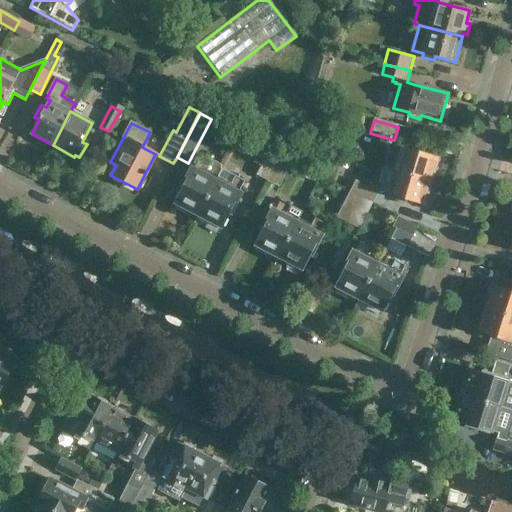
[(394,156),(390,170),(429,181),(436,157),(398,147),(396,156),(394,156)]
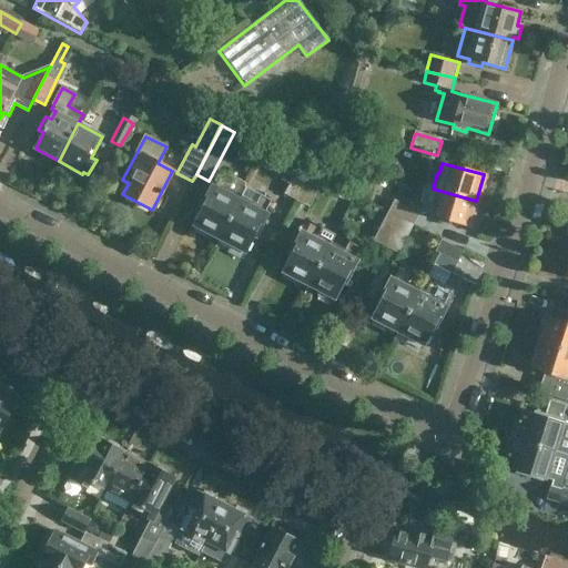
[(284,194),(297,200),(313,171),(300,164),(284,194)]
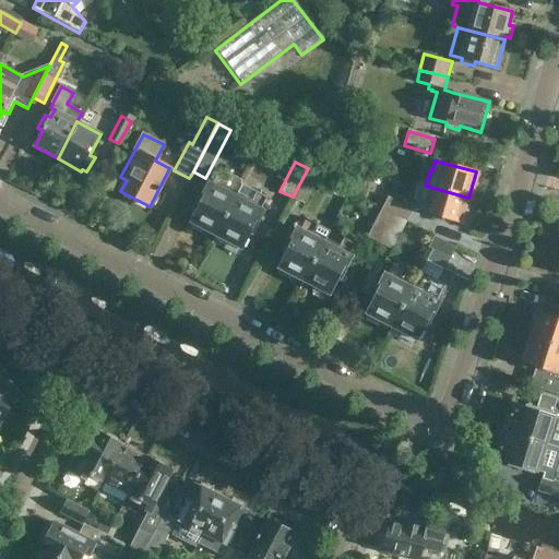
[(293,197),(306,204),(320,175),(308,168),(293,197)]
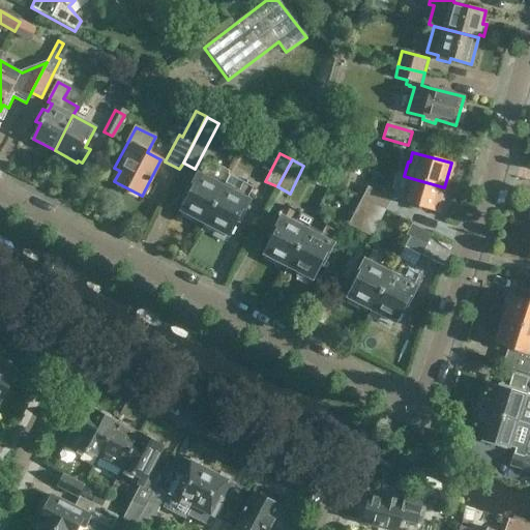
[(181,211),(205,224),(224,187),(229,176),(228,175),(229,172),(217,166),(215,169),(206,164),(200,175),(198,174),(187,196),(189,196),(181,211)]
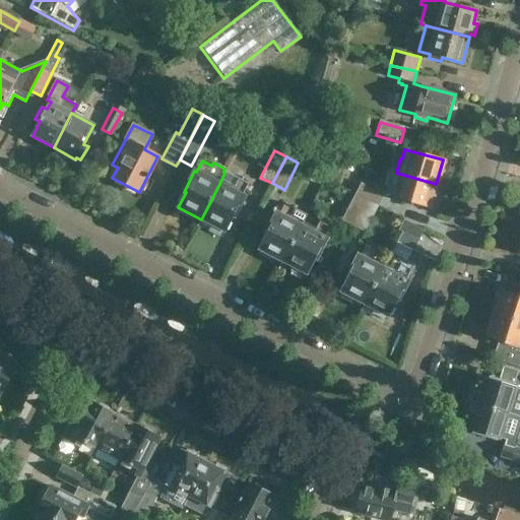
[(219,184),(201,219),(223,231),(232,216),(234,217),(245,196),(242,195),(248,184),(238,180),(224,173),(219,184)]
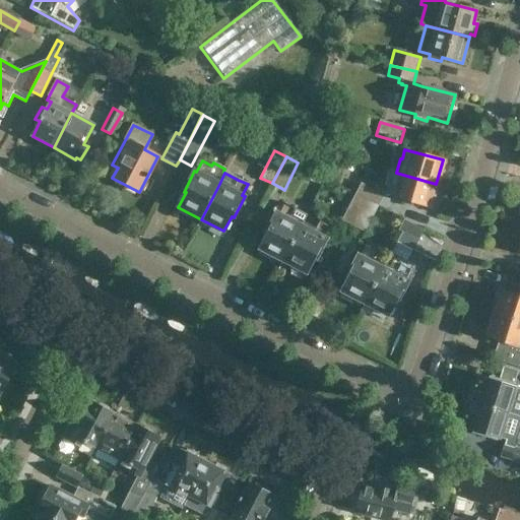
[(436,184),(396,173),(390,196),(429,207),(436,184)]
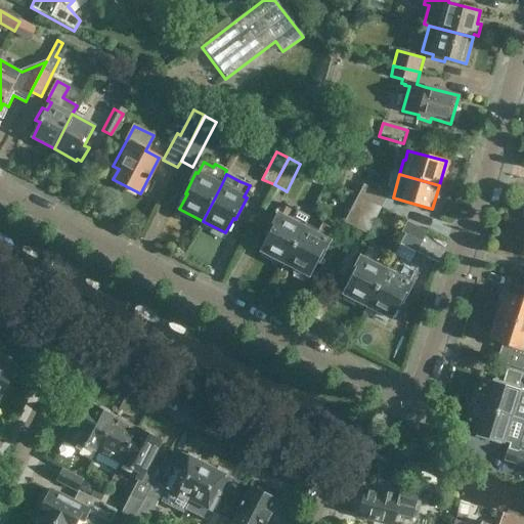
[(362,183),(357,195),(381,208),(387,197),(362,183)]
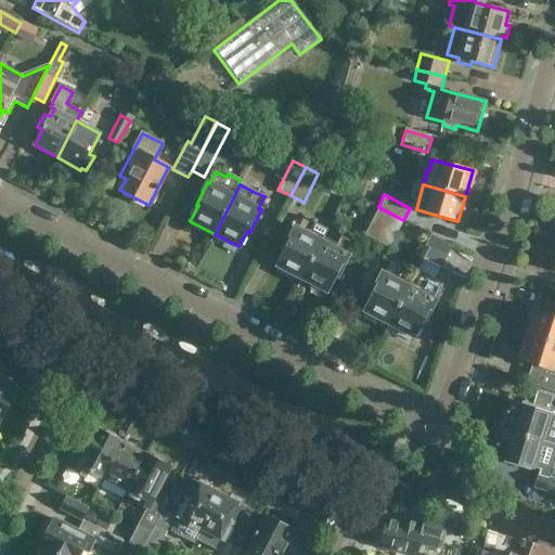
[(378,207),(363,235),(376,242),(390,214),(378,207)]
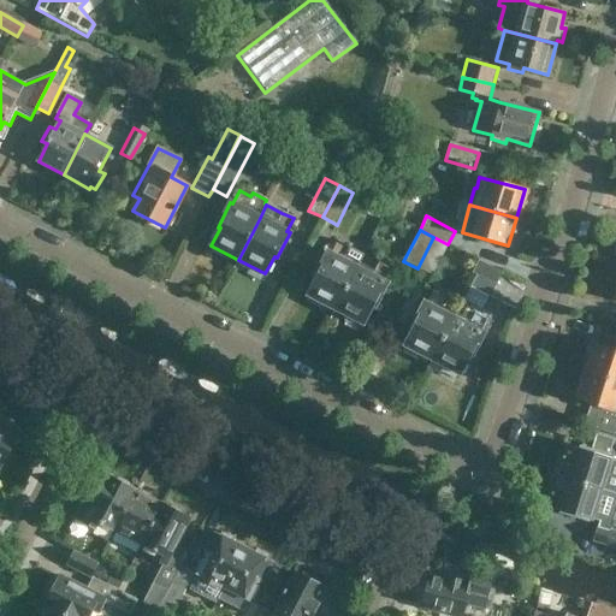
[(433,237),(418,268),(431,276),(448,244),(433,237)]
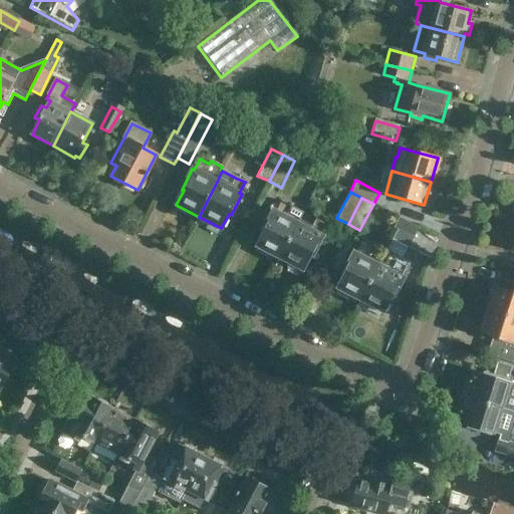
[(269,254),(279,259),(297,224),(285,217),(291,206),(281,202),(275,212),(273,211),(263,231),(265,232),(257,247),(259,248),(257,252),(267,258),(269,254)]
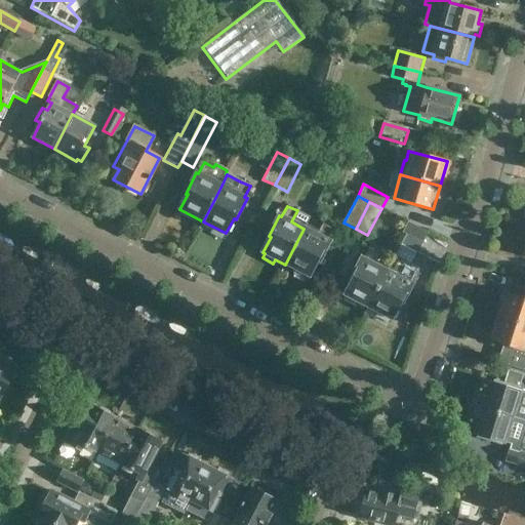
[(402,233),(421,243),(427,233),(407,223),(402,233)]
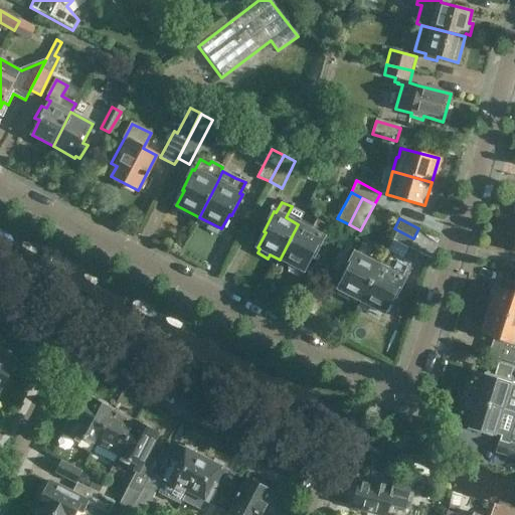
[(298,224),(280,260),(291,265),(289,269),(300,275),(302,271),(303,271),(311,256),(312,258),(323,236),(321,235),(326,225),(316,220),(311,230),(298,224)]
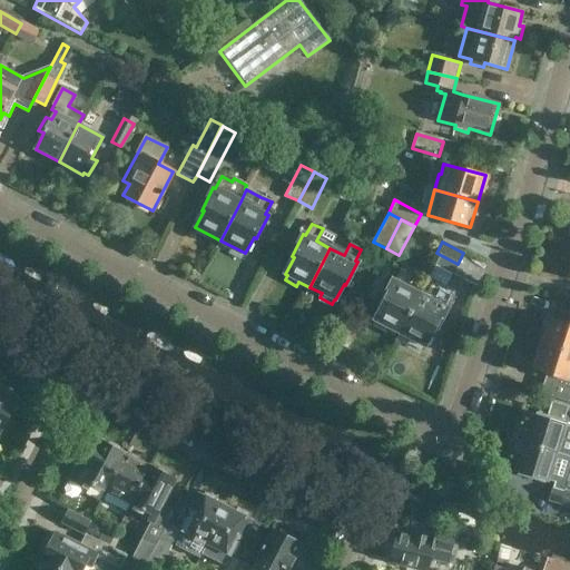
[(389,328),(399,334),(420,294),(406,287),(412,275),(401,269),(394,282),(392,279),(381,303),(382,304),(374,320),(376,322),(374,326),(386,333),(389,328)]
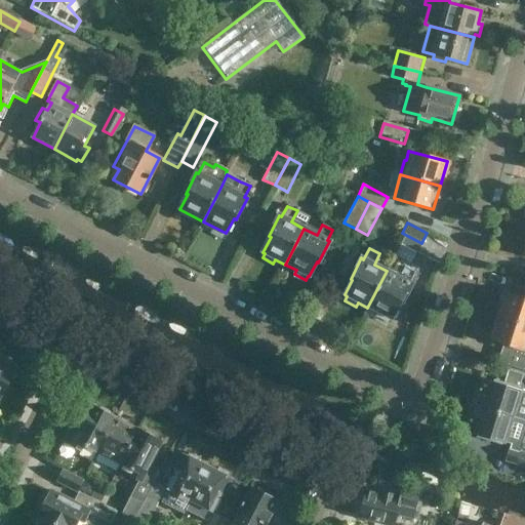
[(387,271),(367,308),(378,313),(376,317),(388,323),(390,319),(392,319),(400,305),(401,305),(412,284),(410,283),(416,273),(404,267),(399,278),(387,271)]
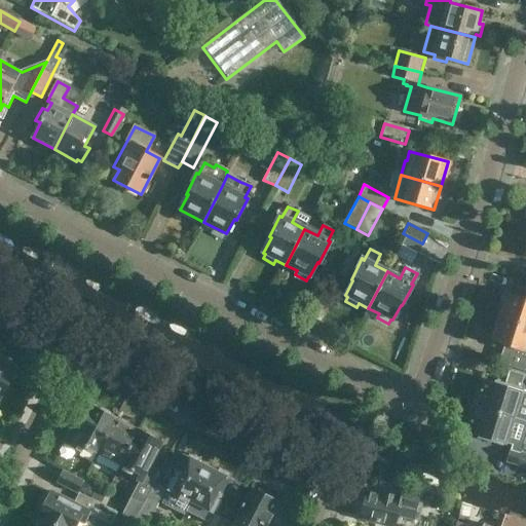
[(501,303),(497,315),(525,325),(525,299),(506,293),(503,303),(501,303)]
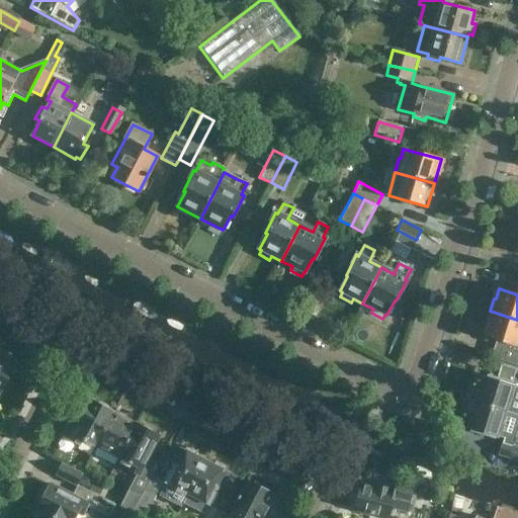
[(517,320),(490,311),(486,324),(488,324),(484,335),(500,340),(495,356),(517,363),(517,365),(517,320)]
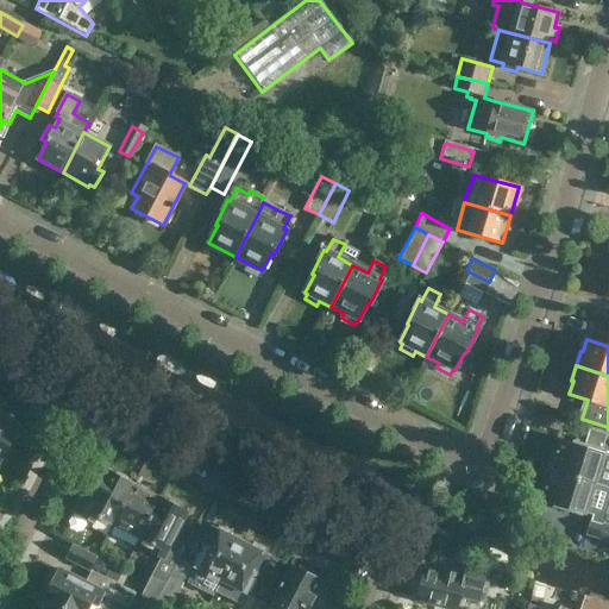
[(0,463),(2,458),(5,459),(13,443),(11,441),(19,426),(14,424),(16,420),(0,413),(0,412),(0,463)]
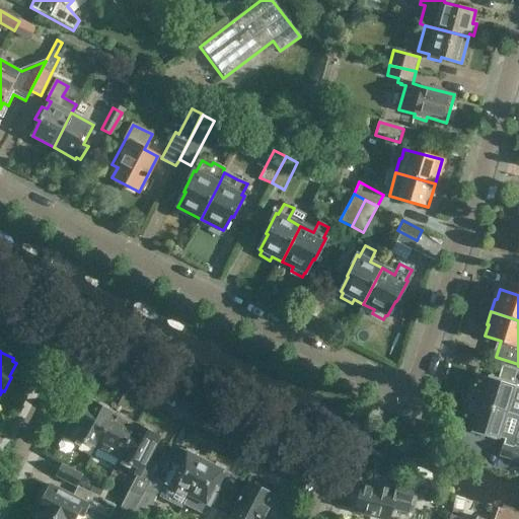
[(472,384),(467,399),(507,412),(518,415),(518,387),(512,386),(513,383),(490,376),(489,378),(478,375),(476,385),(472,384)]
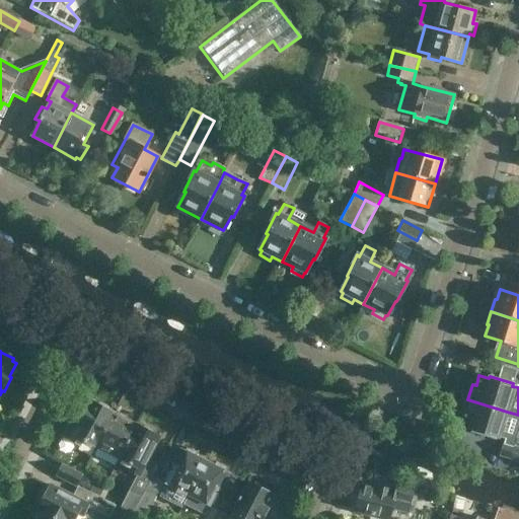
[(507,412),(467,399),(462,415),(466,416),(463,426),(472,429),(472,431),(483,434),(482,439),(491,442),(493,437),(495,438),(496,436),(505,439),(500,455),(504,456),(501,467),(518,473),(518,472),(518,448),(510,445),(514,432),(508,430),(509,428),(503,426),(507,412)]
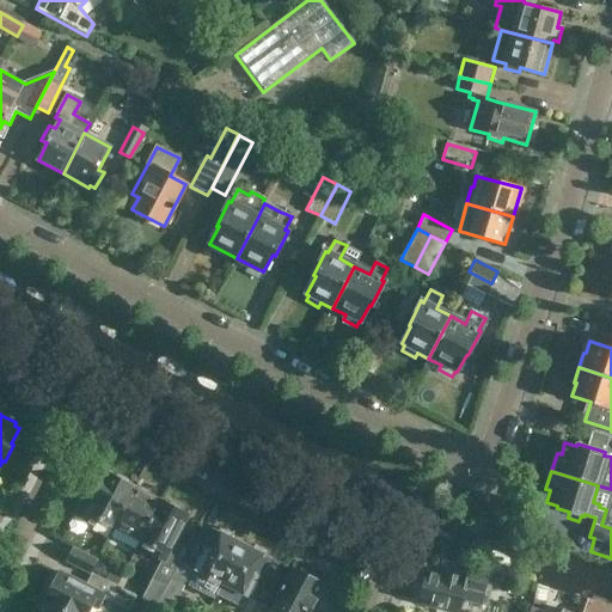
[(98,519),(114,527),(134,489),(133,489),(134,487),(127,483),(127,479),(118,475),(115,477),(108,472),(91,503),(83,499),(74,514),(83,519),(95,525),(98,519)]
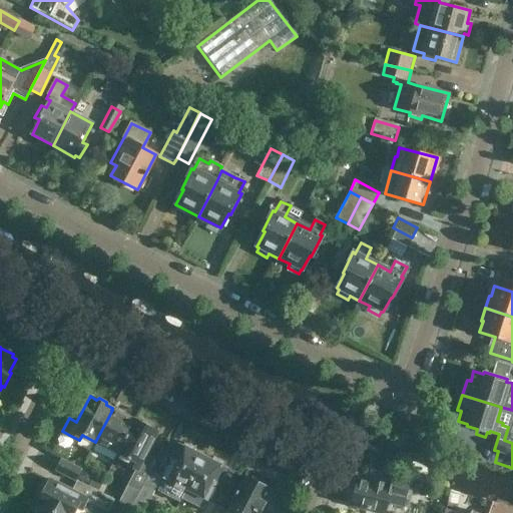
[(95,442),(117,453),(134,421),(124,416),(124,412),(117,409),(113,410),(112,410),(95,442)]
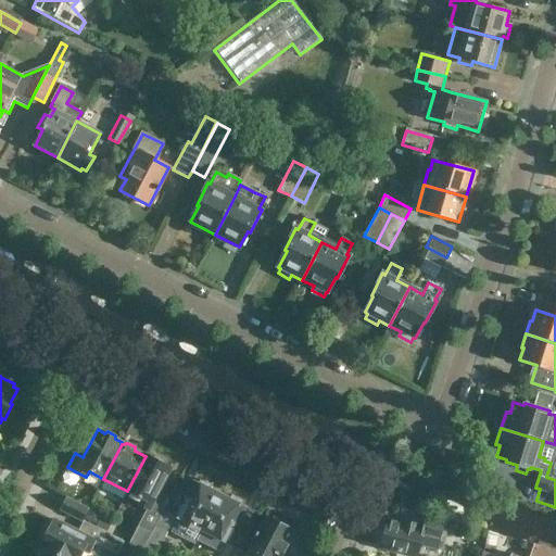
[(141,552),(162,512),(168,501),(156,494),(171,468),(164,464),(164,460),(156,456),(153,458),(147,455),(146,456),(127,491),(142,498),(139,505),(148,509),(129,545),(140,551),(140,552),(141,552)]
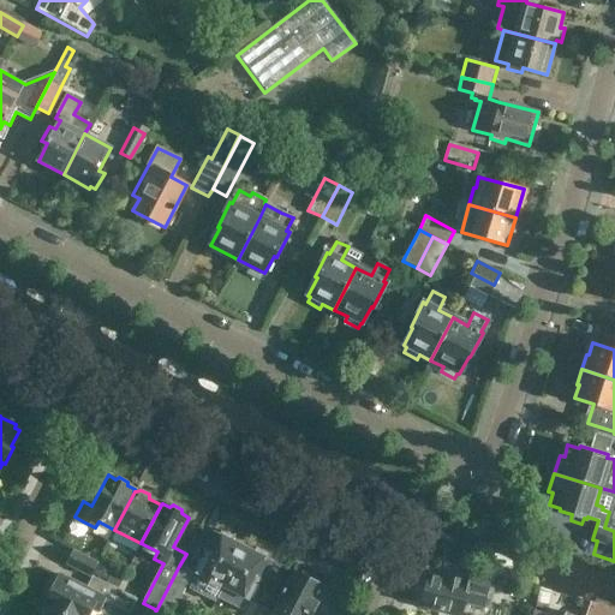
[(222,586),(243,545),(232,539),(234,537),(222,531),(221,535),(219,532),(206,557),(203,556),(197,569),(198,569),(195,575),(197,577),(186,589),(214,602),(222,586)]
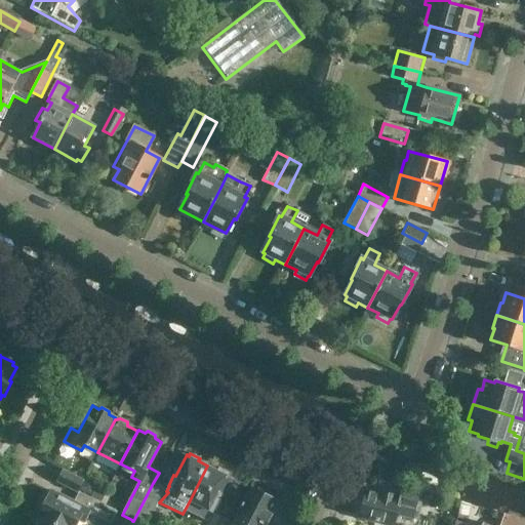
[(217,471),(207,466),(190,500),(212,513),(213,514),(214,510),(216,511),(221,500),(219,499),(231,478),(228,476),(230,473),(219,468),(217,471)]
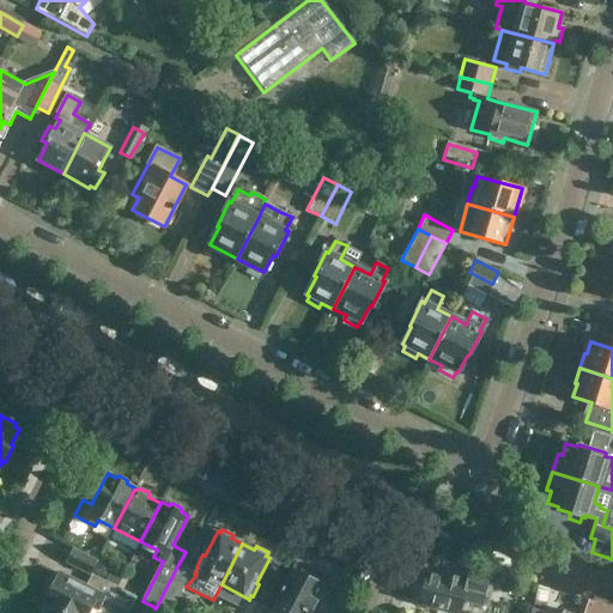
[(67,562),(90,575),(97,562),(73,550),(67,562)]
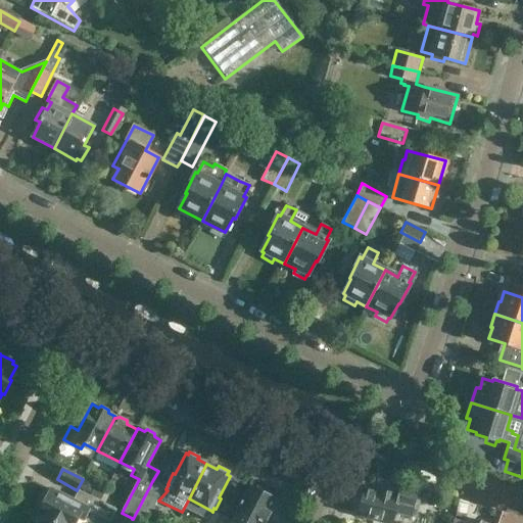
[(152,481),(133,519),(141,522),(146,522),(158,501),(165,487),(152,481)]
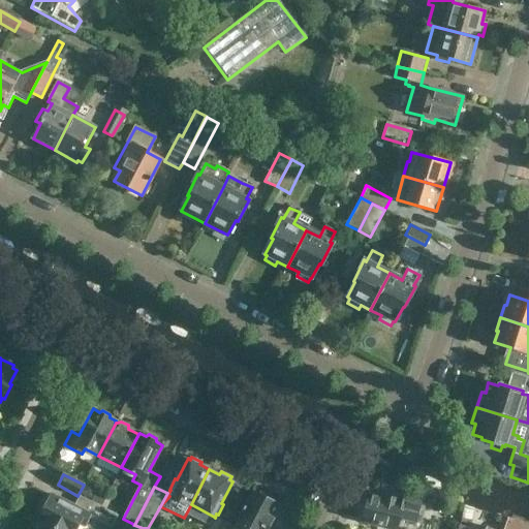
[(100,491),(94,503),(101,507),(107,494),(100,491)]
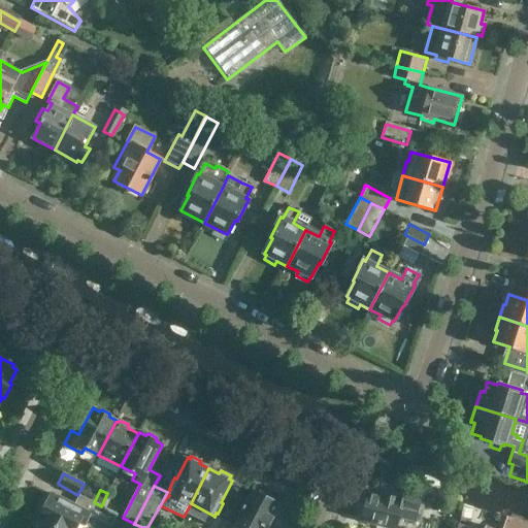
[(267,527),(273,518),(270,517),(276,504),(271,501),(272,498),(260,492),(258,494),(253,492),(235,527),(267,527)]
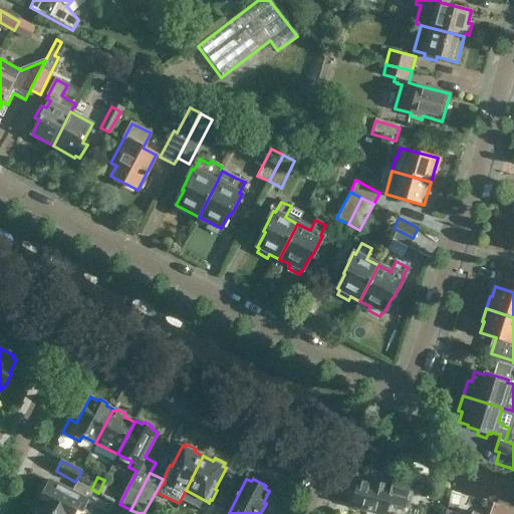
[(352,489),(350,497),(353,500),(351,507),(379,513),(386,513),(389,503),(405,507),(411,483),(394,479),(392,486),(368,480),(367,484),(358,482),(356,489),(352,489)]
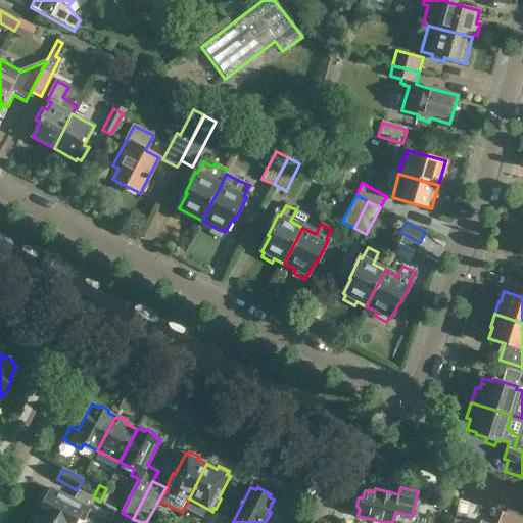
[(43,506),(39,512),(60,522),(75,522),(78,519),(84,522),(85,519),(91,522),(95,514),(110,522),(116,510),(100,502),(93,497),(77,490),(73,501),(51,489),(48,495),(44,496),(41,504),(43,506)]
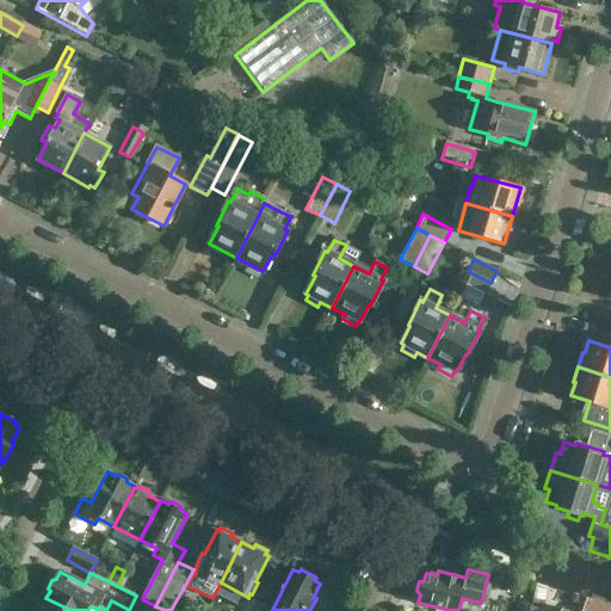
[(241,610),(242,610),(255,610),(260,604),(248,598),(247,597),(241,610)]
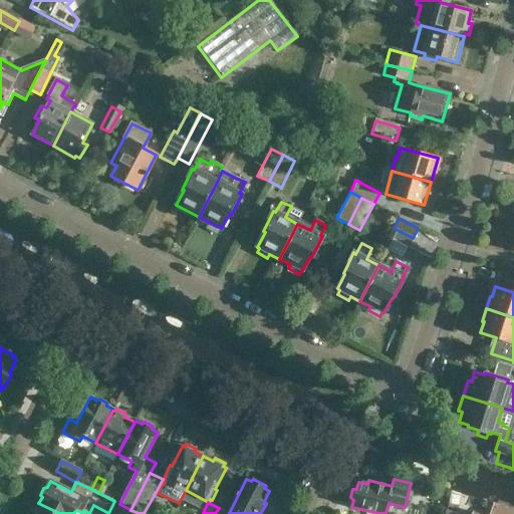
[(59,513),(38,503),(39,505),(33,513),(59,513)]
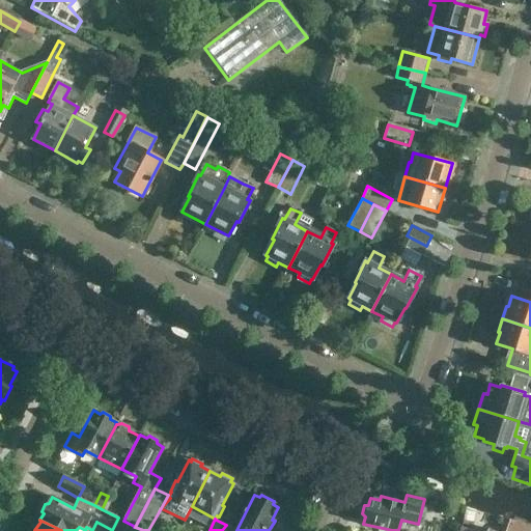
[(459,530),(530,530),(530,526),(510,522),(509,521),(505,530),(493,530),(487,528),(485,530),(471,530),(462,527),(459,530)]
